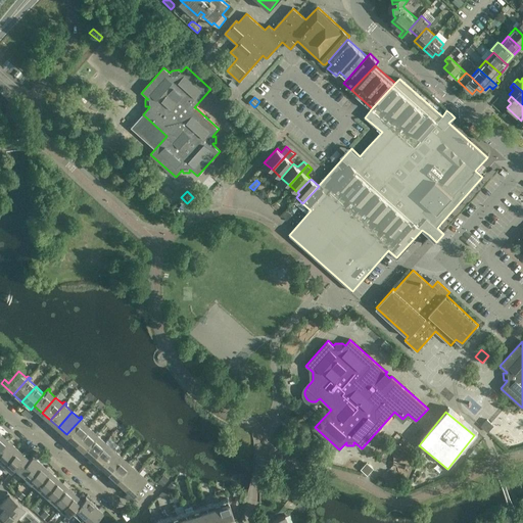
[(82,418),(66,434),(75,442),(88,427),(82,421),(83,419),(82,418)]
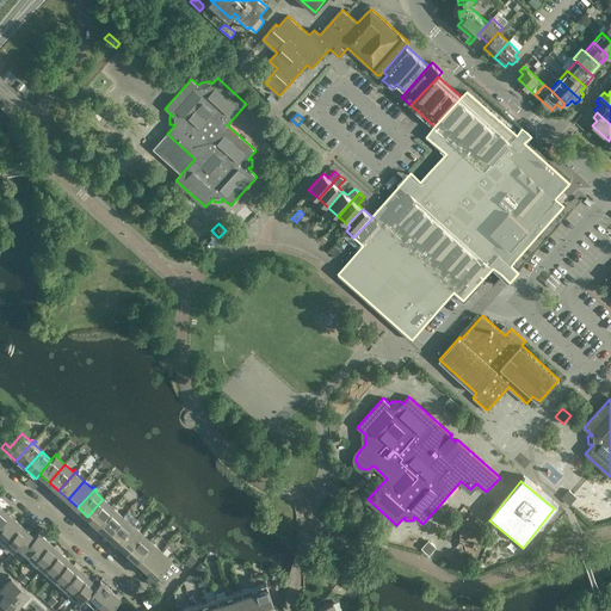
[(568,504),(575,495),(569,491),(562,498),(568,504)]
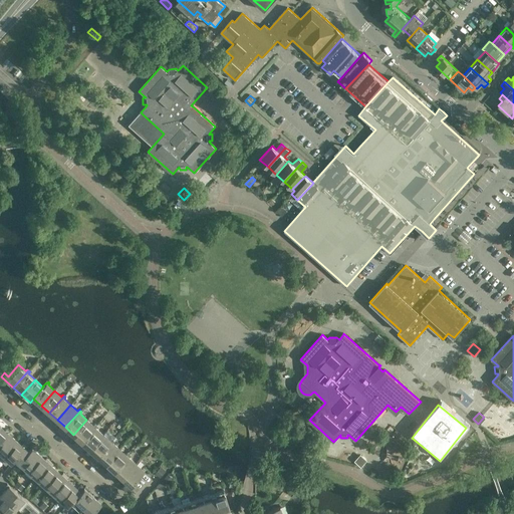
[(86,420),(73,435),(81,442),(96,425),(95,424),(93,426),(86,420)]
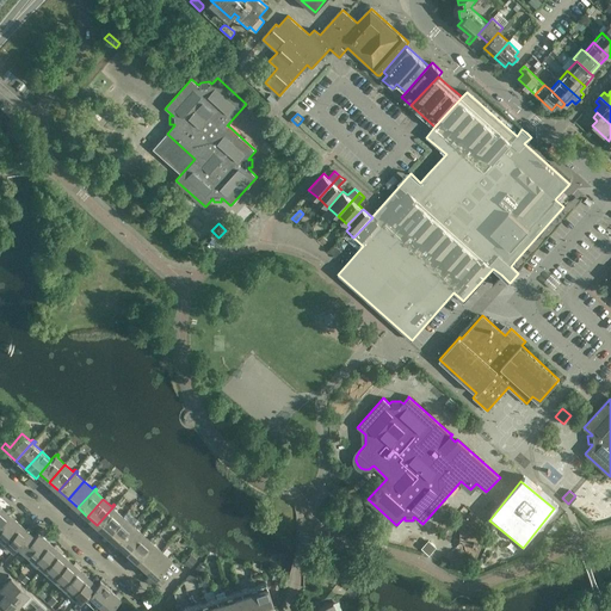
[(115,505),(97,525),(106,534),(123,516),(115,508),(117,506),(115,505)]
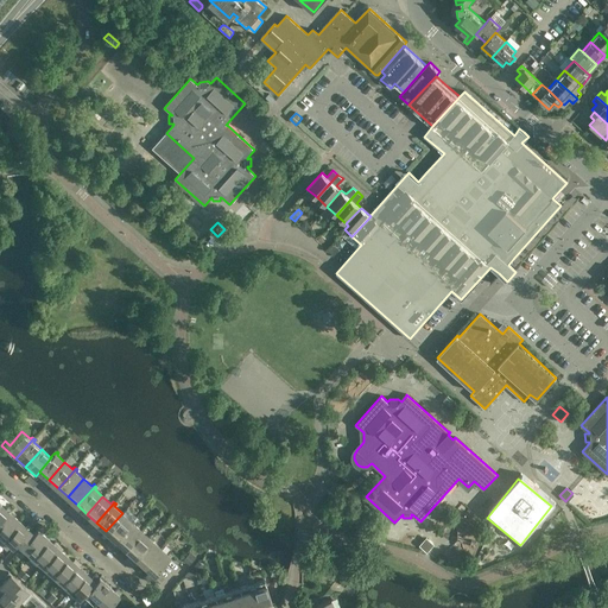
[(0,504),(0,523),(12,510),(8,507),(6,510),(0,504)]
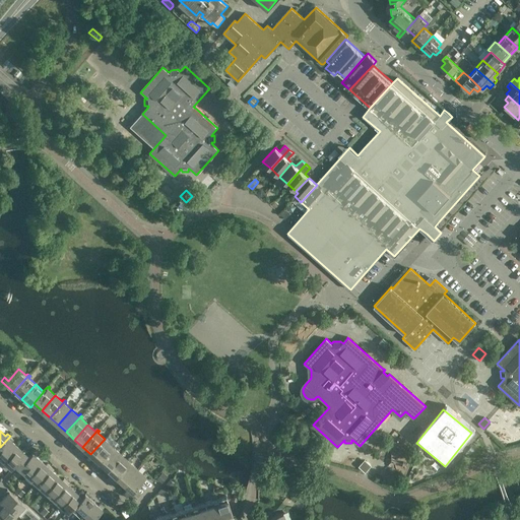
[(10,436),(0,447),(0,457),(3,460),(16,445),(11,441),(13,439),(10,436)]
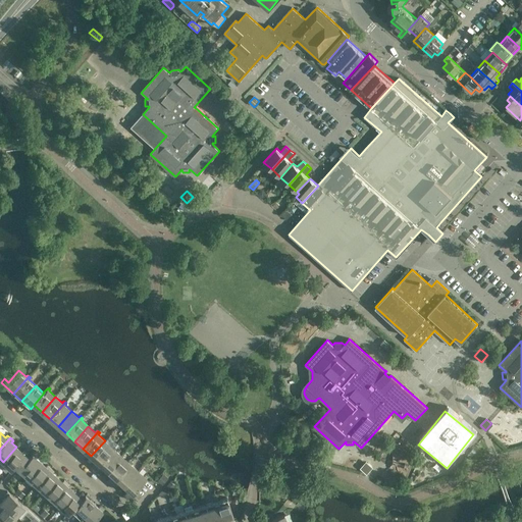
[(105,440),(91,456),(99,463),(114,446),(113,445),(111,447),(105,440)]
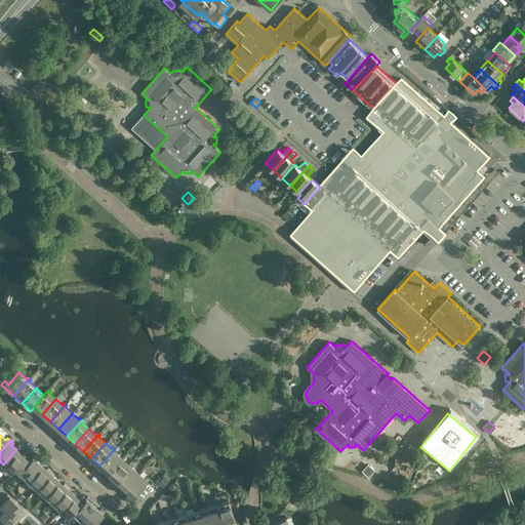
[(115,448),(99,466),(108,474),(122,458),(115,452),(117,450),(115,448)]
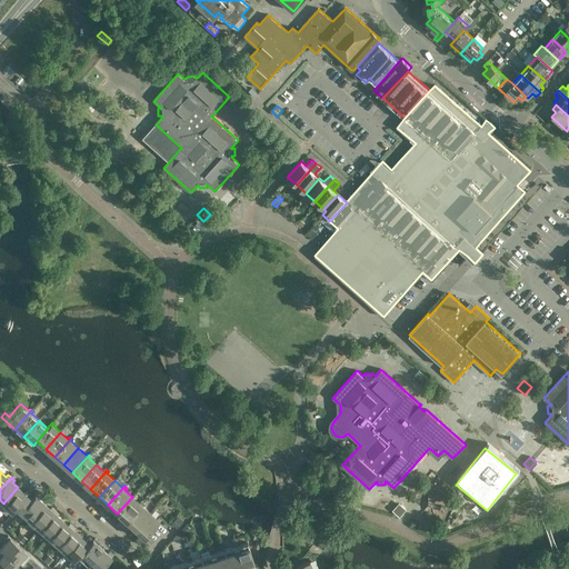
[(18,487),(3,503),(11,510),(9,512),(11,515),(29,493),(26,490),(23,492),(18,487)]
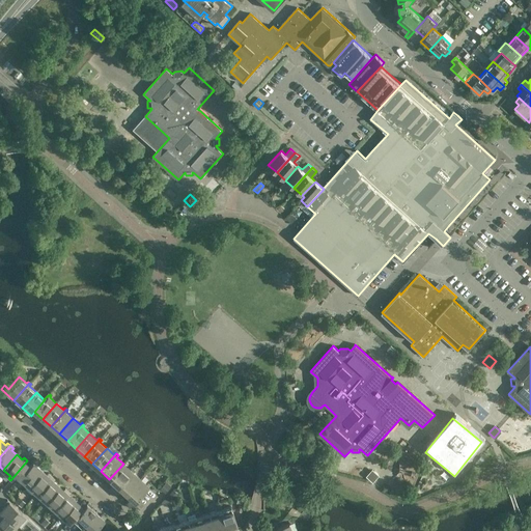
[(34,460),(33,463),(18,479),(19,481),(21,479),(28,485),(42,470),(36,466),(38,464),(34,460)]
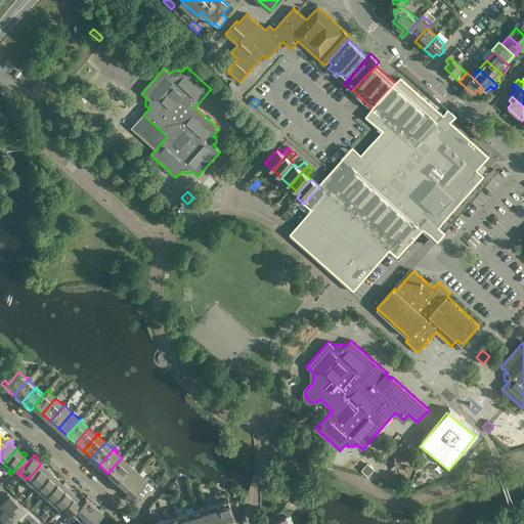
[(122,457),(107,473),(117,480),(132,463),(130,462),(128,463),(122,457)]
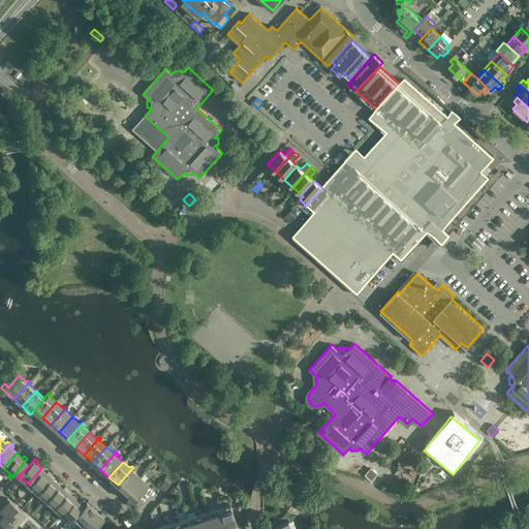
[(133,467),(118,485),(126,492),(139,476),(132,470),(134,468),(133,467)]
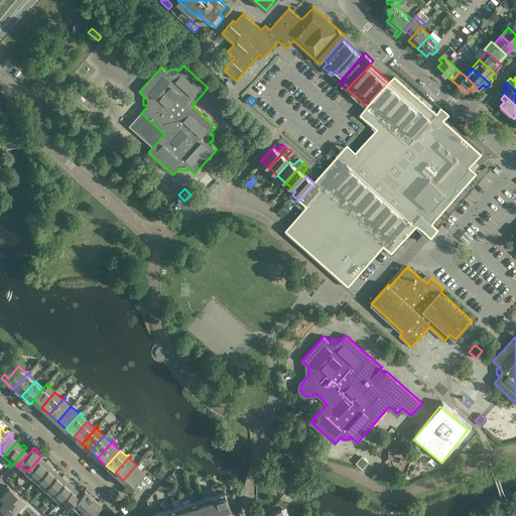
[(45,462),(40,457),(27,472),(33,478),(32,480),(33,481),(50,463),(47,460),(45,462)]
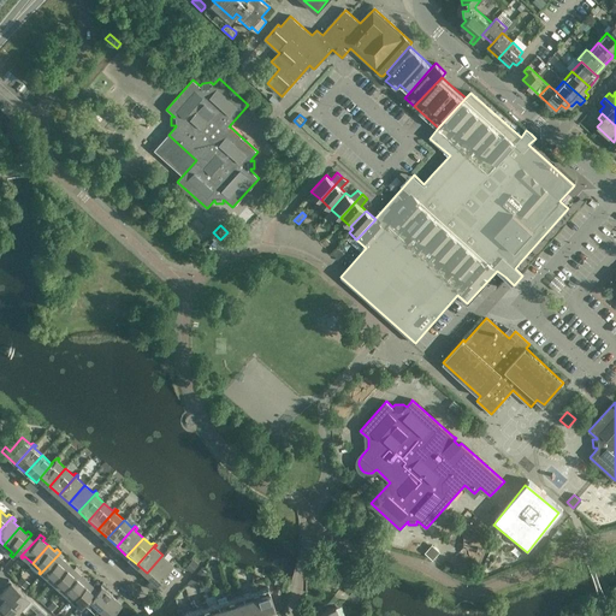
[(427,554),(433,560),(439,552),(433,546),(427,554)]
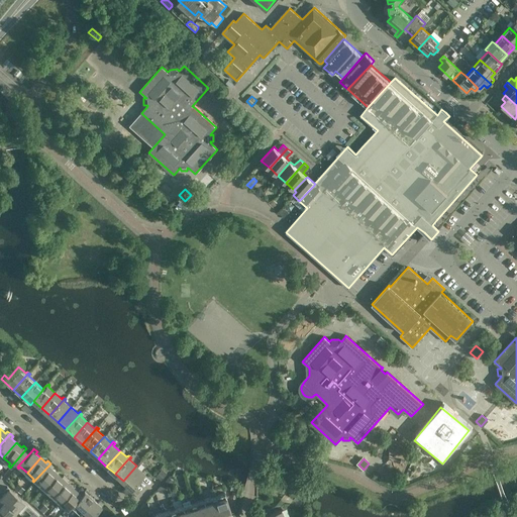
[(50,463),(33,482),(35,483),(36,482),(43,487),(57,473),(52,468),(54,466),(50,463)]
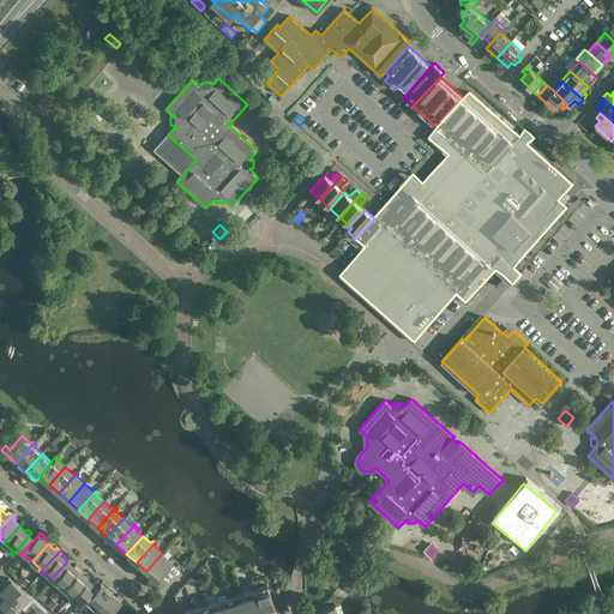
[(162,553),(146,571),(156,579),(174,560),(172,558),(169,560),(162,553)]
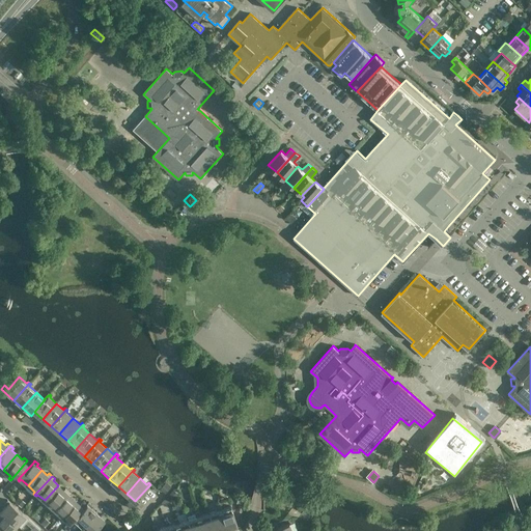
[(141,509),(159,491),(151,483),(134,503),(141,509)]
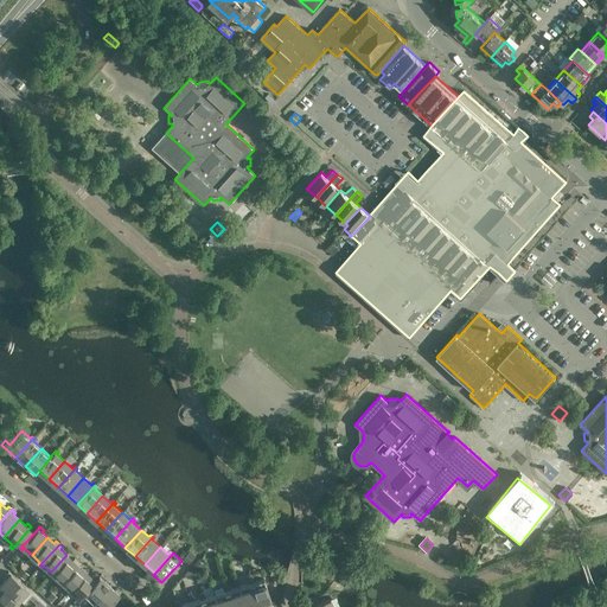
[(72,560),(66,555),(51,572),(58,579),(57,581),(58,583),(78,561),(75,557),(72,560)]
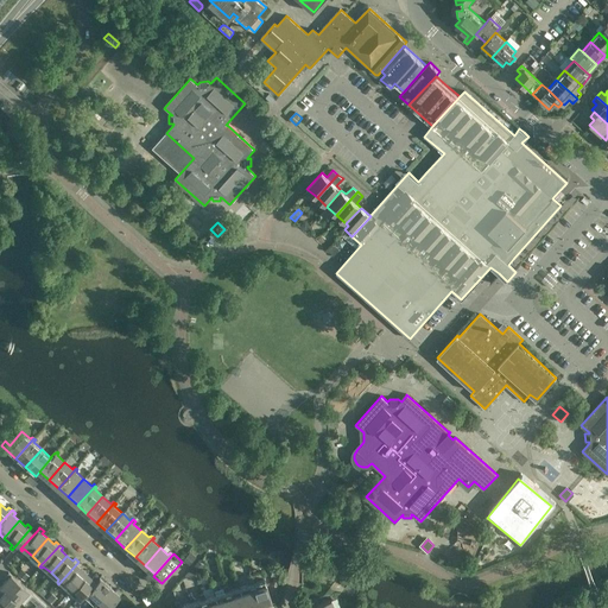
[(78,562),(58,584),(61,586),(62,583),(70,590),(86,572),(80,568),(82,565),(78,562)]
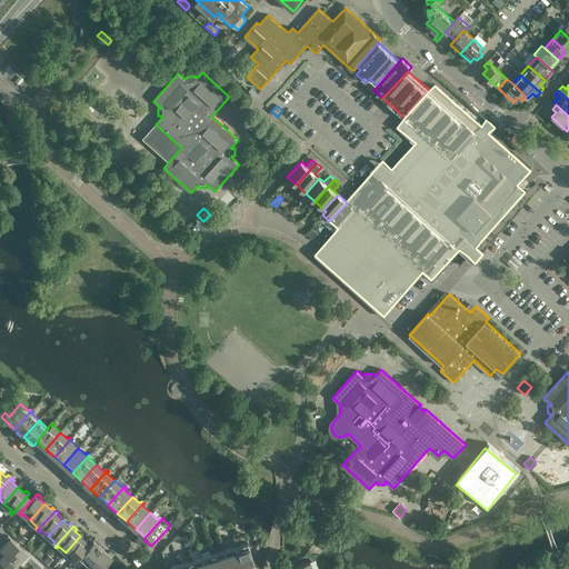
[(183,526),(179,531),(185,536),(189,530),(183,526)]
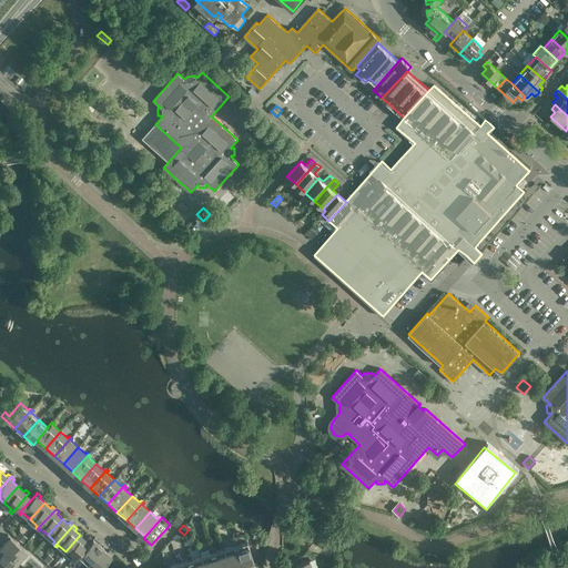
[(8,535),(4,538),(7,540),(1,546),(18,560),(22,565),(28,559),(31,555),(8,535)]
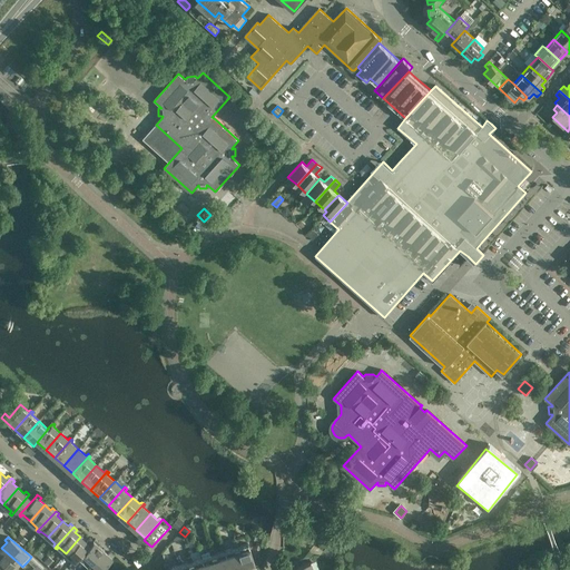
[(86,542),(80,537),(66,553),(74,560),(71,562),(72,563),(75,561),(79,558),(78,557),(94,540),(90,538),(86,542)]
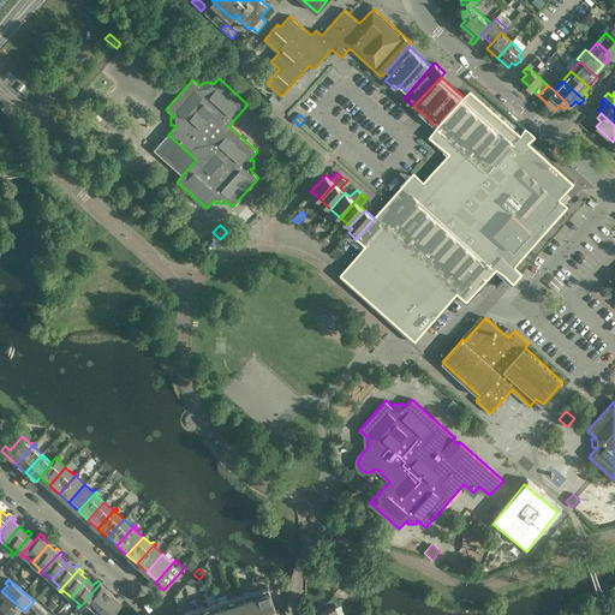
[(102,581),(101,583),(84,601),(85,602),(94,610),(111,592),(105,587),(107,585),(102,581)]
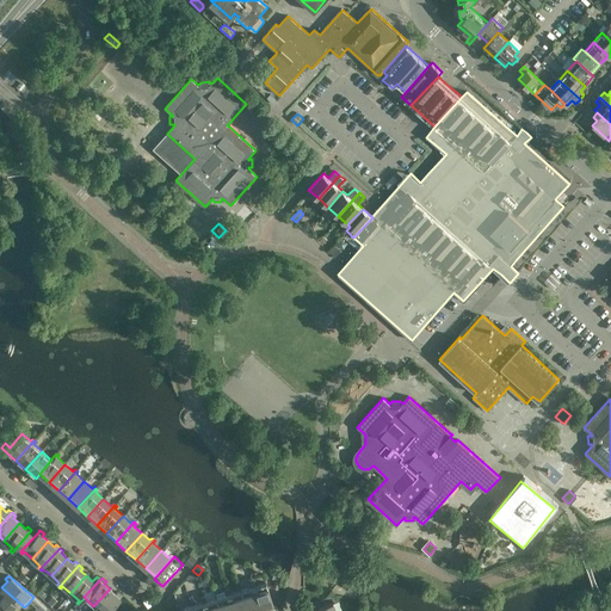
[(251,587),(240,590),(247,610),(252,610),(260,609),(251,580),(248,581),(251,587)]
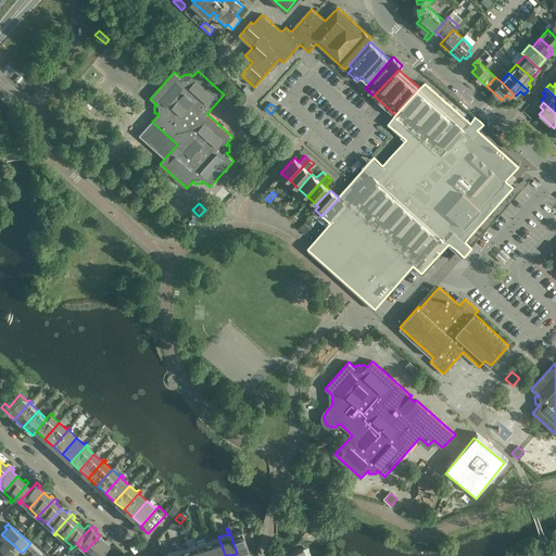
[(230,528),(228,528),(237,554),(248,550),(241,529),(232,532),(230,528)]
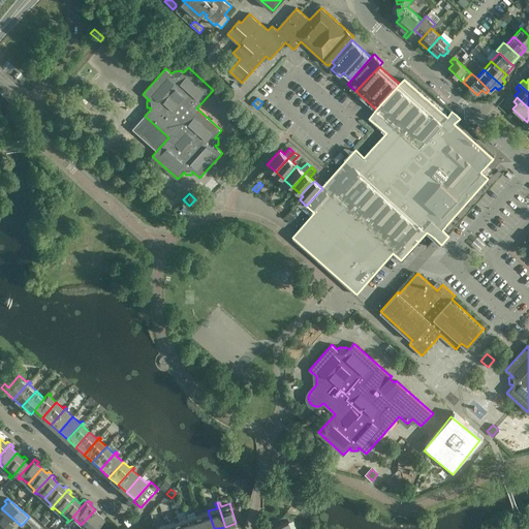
[(17,522),(1,508),(0,509),(0,521),(8,528),(11,528),(10,528),(17,522)]
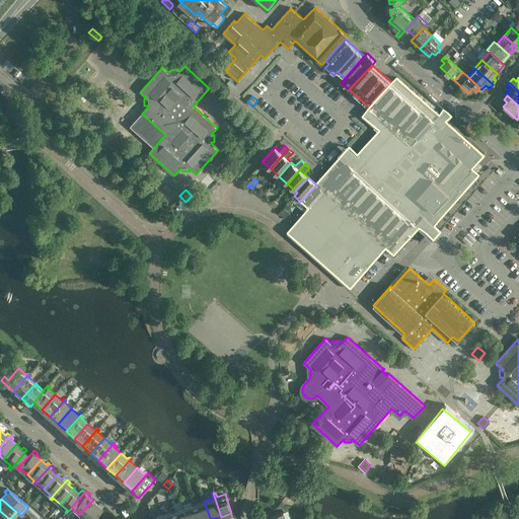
[(194,499),(193,500),(198,518),(210,518),(204,501),(196,504),(194,499)]
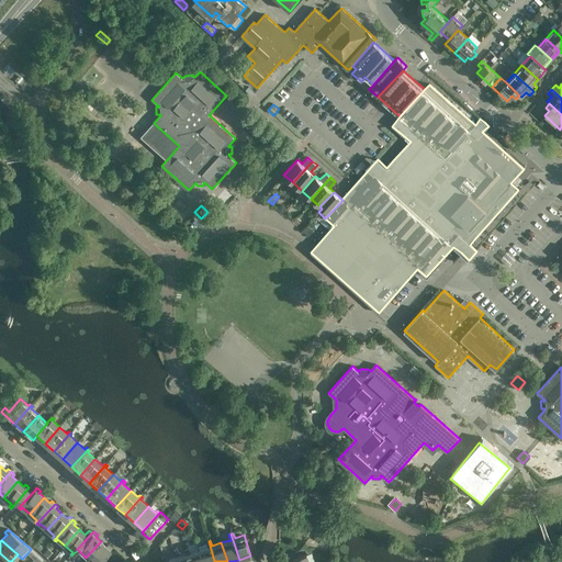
[(107,546),(101,541),(86,558),(91,561),(98,561),(112,547),(109,543),(107,546)]
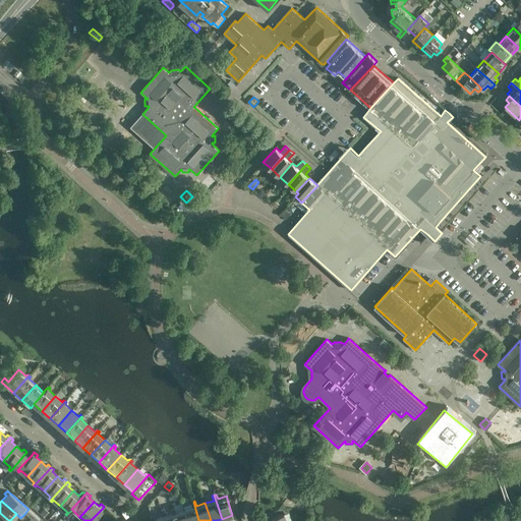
[(192,507),(184,510),(187,520),(198,520),(193,502),(191,503),(192,507)]
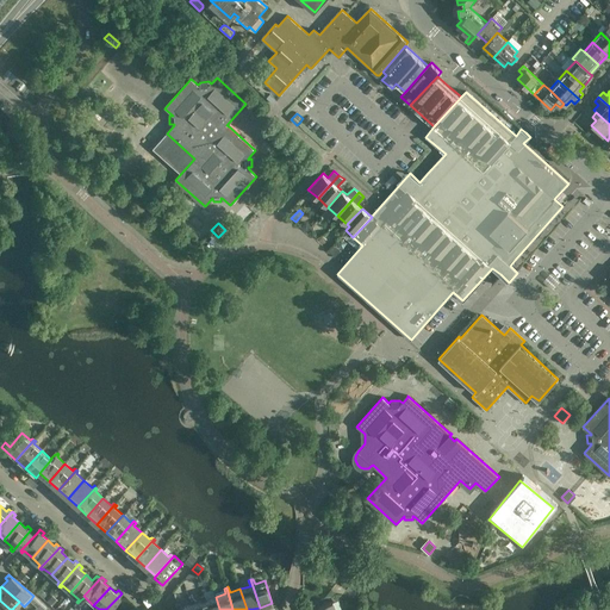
[(204,595),(201,596),(206,609),(219,609),(216,597),(205,601),(204,595)]
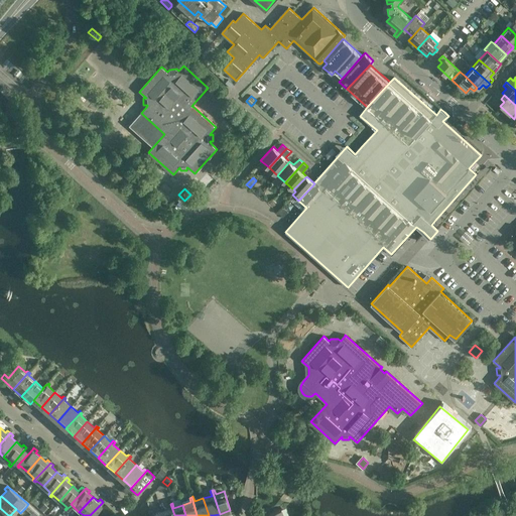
[(32,507),(28,504),(25,508),(31,513),(27,515),(37,515),(39,514),(32,507)]
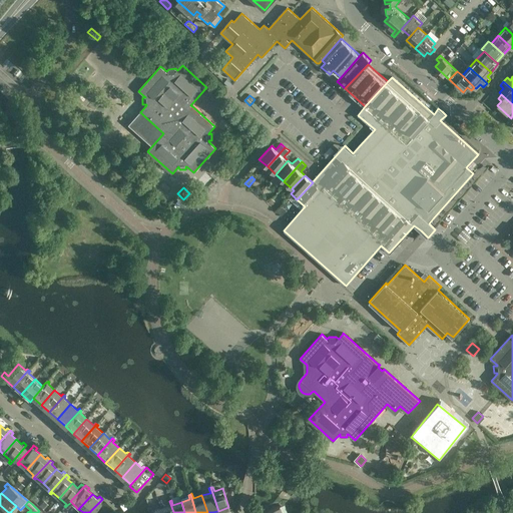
[(169,506),(160,509),(161,512),(173,512),(169,501),(167,501),(169,506)]
